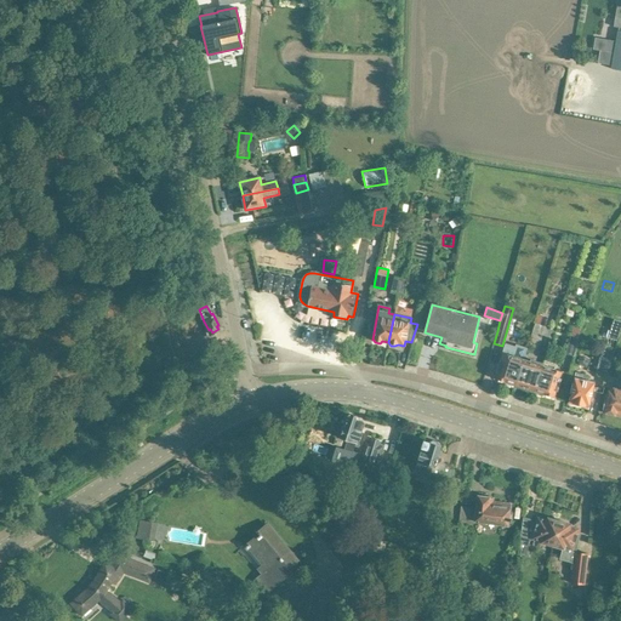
[(577,337),(570,335),(565,353),(574,355),(577,337)]
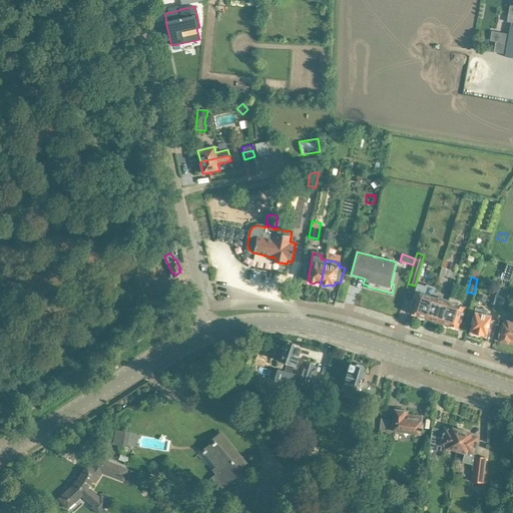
[(415,292),(408,313),(426,318),(432,297),(435,288),(426,285),(423,294),(415,292)]
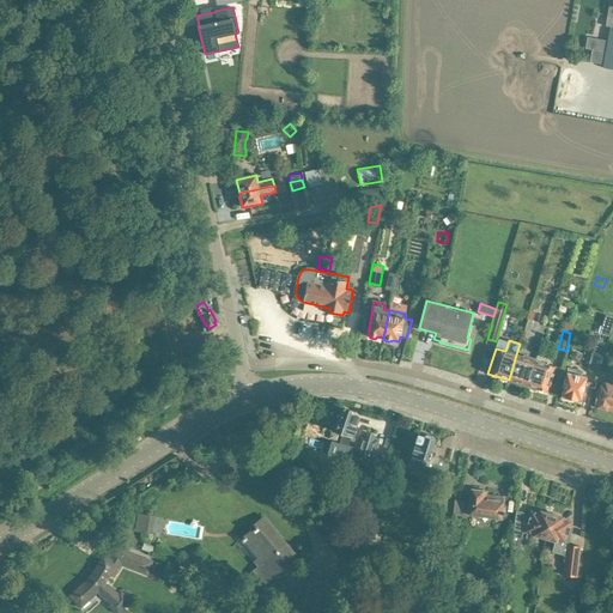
[(600,368),(604,356),(593,353),(589,365),(600,368)]
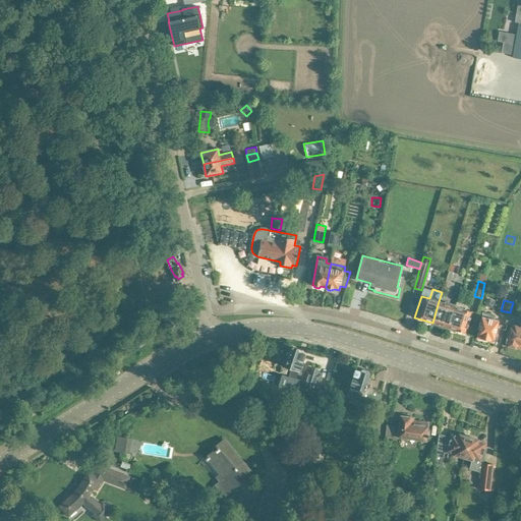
[(448,328),(455,306),(455,305),(445,302),(445,303),(439,301),(432,323),(448,328)]
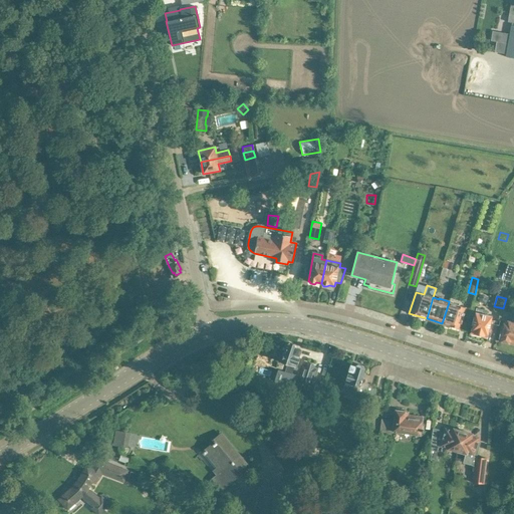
[(466,308),(449,302),(442,323),(459,329),(466,308)]
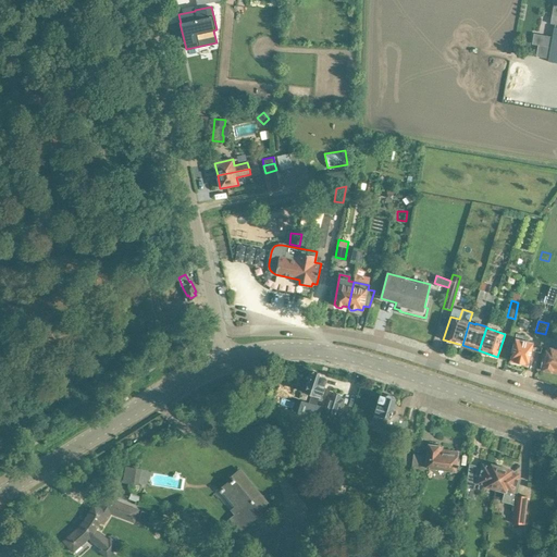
[(516,334),(510,360),(528,364),(529,360),(532,361),(535,348),(531,347),(532,343),(525,341),(527,336),(516,334)]
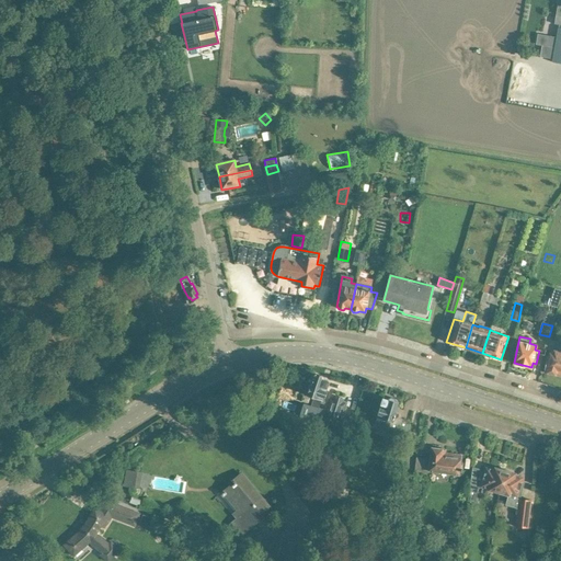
[(553,341),(545,371),(556,375),(556,374),(560,375),(560,352),(557,351),(559,343),(553,341)]
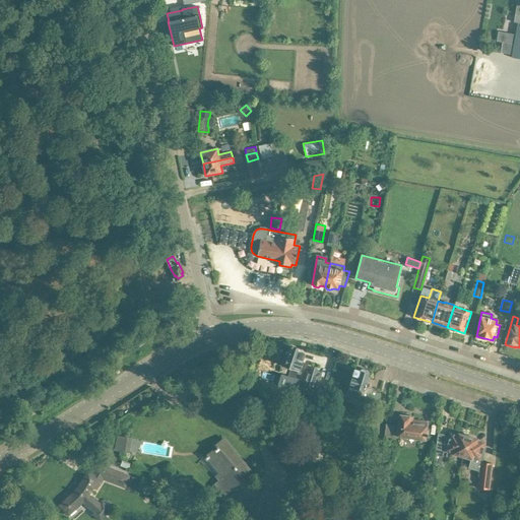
[(302,359),(304,353),(299,351),(300,350),(298,348),(293,346),(290,348),(287,355),(287,356),(282,354),(279,365),(283,366),(282,366),(289,369),(284,385),(295,388),(298,379),(295,378),(297,374),(298,371),(302,359)]
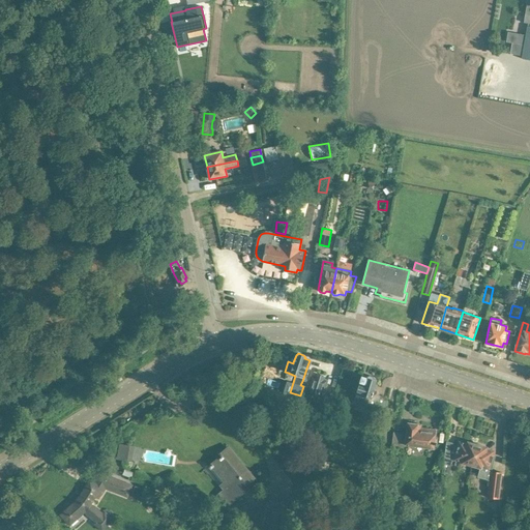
[(324,377),(316,374),(315,377),(312,376),(306,390),(322,395),(327,381),(324,379),(324,377)]
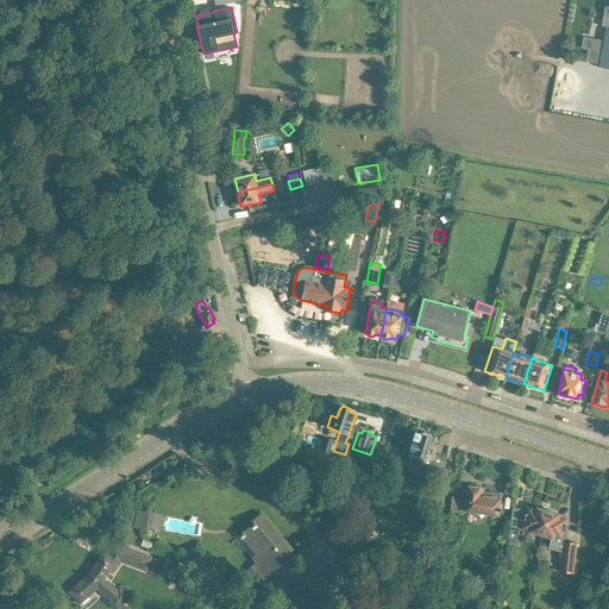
[(421,434),(415,432),(408,453),(424,458),(420,466),(421,469),(428,471),(427,473),(441,478),(444,457),(434,454),(437,449),(429,446),(428,446),(432,437),(431,433),(424,432),(421,433),(421,434)]
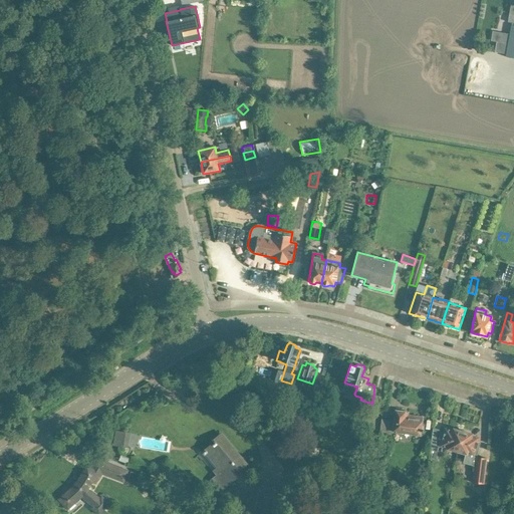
[(380,426),(379,432),(393,433),(393,431),(420,435),(421,432),(423,432),(424,425),(422,425),(423,417),(408,415),(408,412),(396,411),(394,421),(387,420),(386,427),(380,426)]
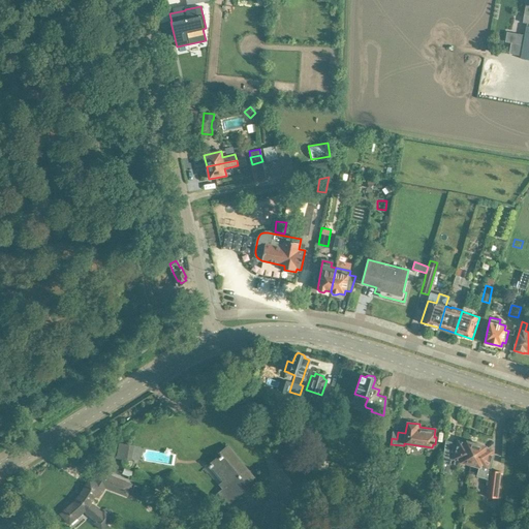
[(473,466),(478,444),(466,441),(466,443),(461,442),(461,443),(458,443),(457,445),(452,444),(453,443),(445,441),(445,442),(441,472),(447,473),(452,459),(464,462),(463,464),(473,466)]
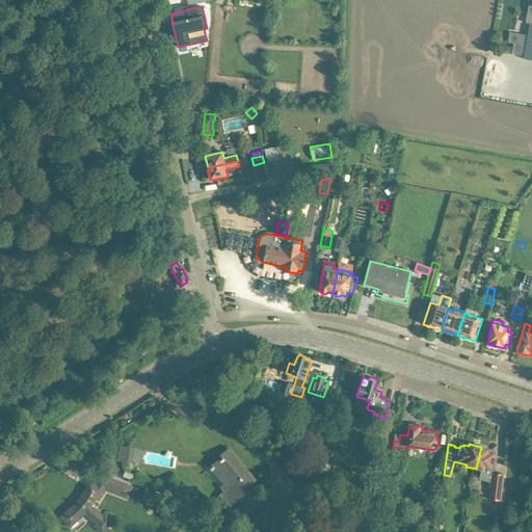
[(120,446),(117,461),(132,463),(135,448),(120,446)]
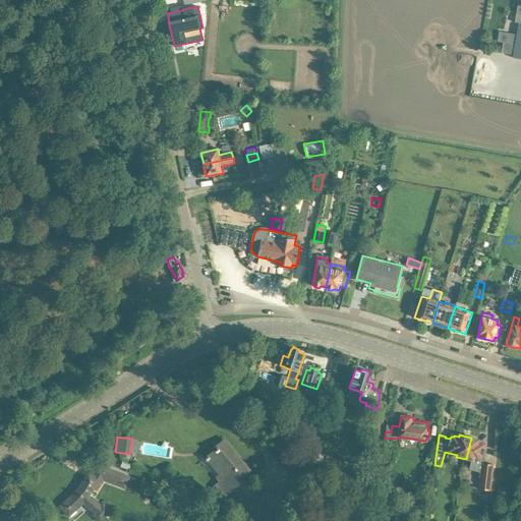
[(482,461),(485,449),(483,448),(484,446),(481,445),(482,443),(477,442),(478,440),(471,438),(466,459),(471,461),(472,459),(482,461)]
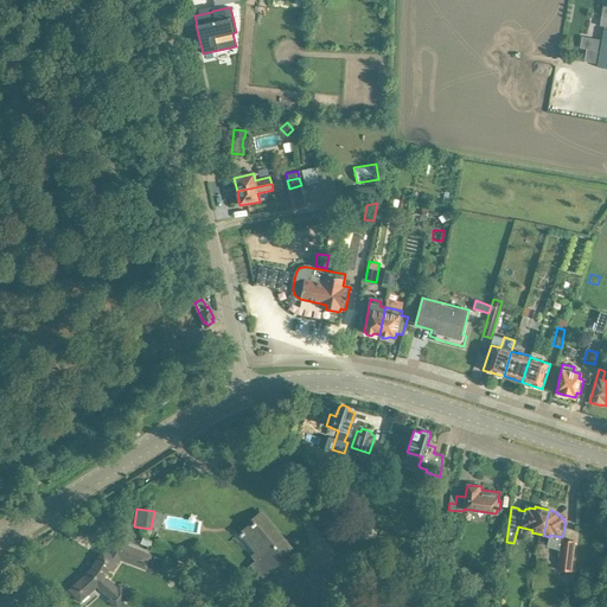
[(254,523),(240,535),(256,554),(254,556),(267,573),(285,558),(281,554),(289,547),(262,513),(253,521),(254,523)]
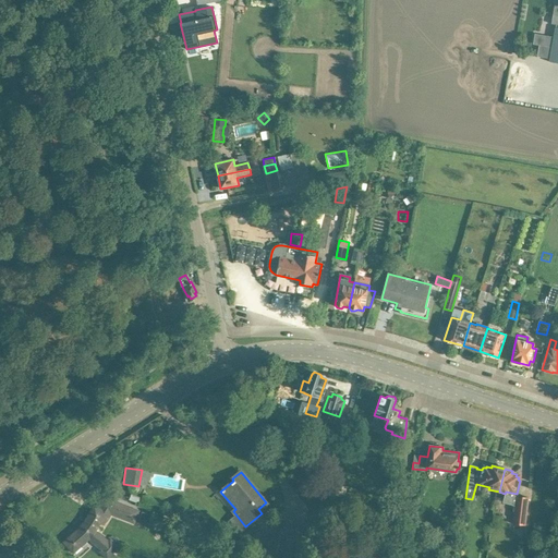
[(129,500),(138,504),(141,498),(131,494),(129,500)]
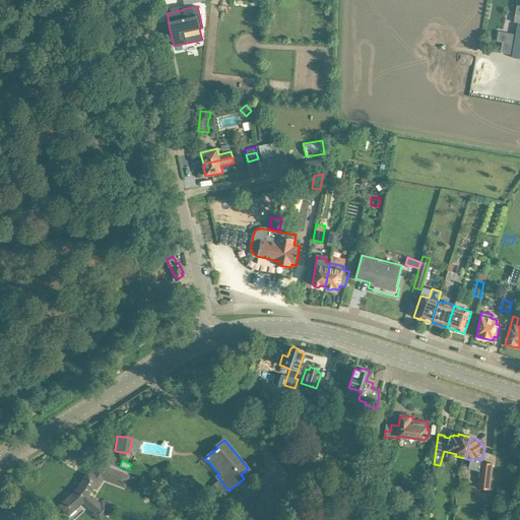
[(493,464),(484,463),(480,463),(477,489),(490,490),(493,464)]
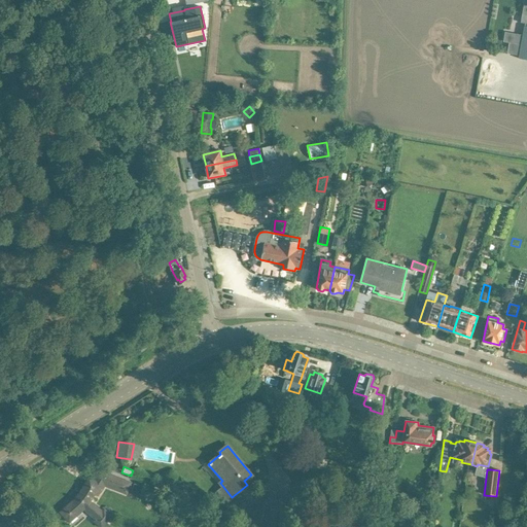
[(99,470),(96,475),(94,480),(89,477),(78,494),(74,498),(60,512),(69,522),(83,508),(96,519),(94,521),(100,526),(101,526),(111,516),(104,508),(102,512),(90,501),(95,494),(98,496),(101,492),(96,489),(99,484),(104,487),(104,486),(124,493),(128,482),(99,470)]
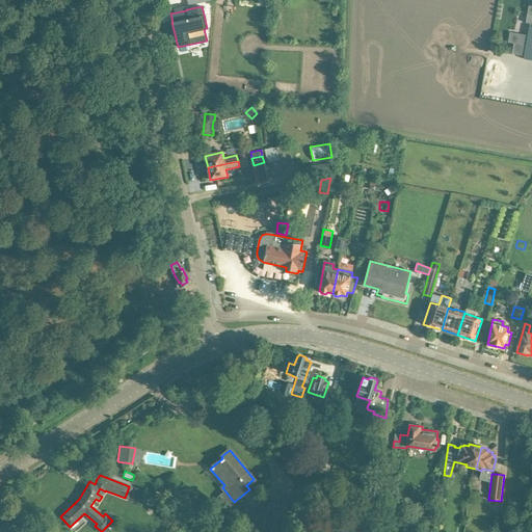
[(240,519),(276,531),(277,531),(289,501),(272,496),(266,514),(244,506),(240,519)]
